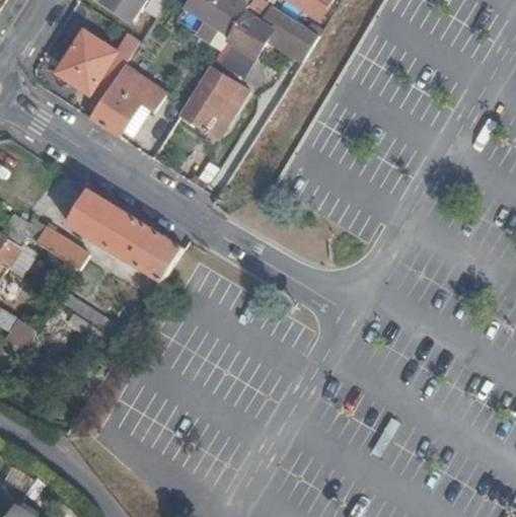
[(135,19),(148,0),(106,0),(105,2),(135,19)]
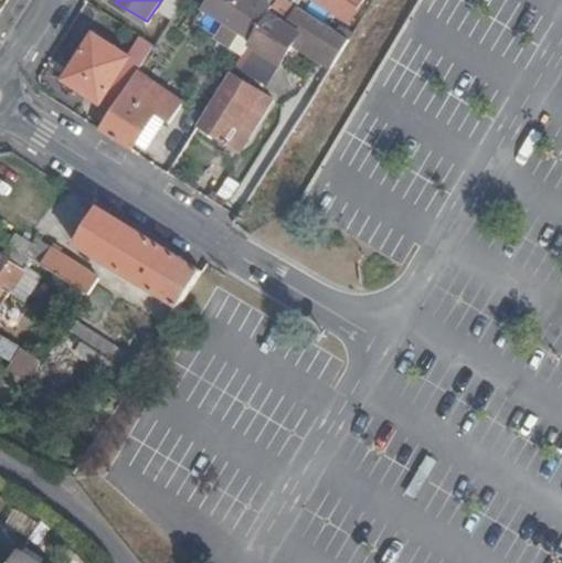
[(239,32),(251,39),(274,0),(202,0),(198,7),(219,20),(239,32)]
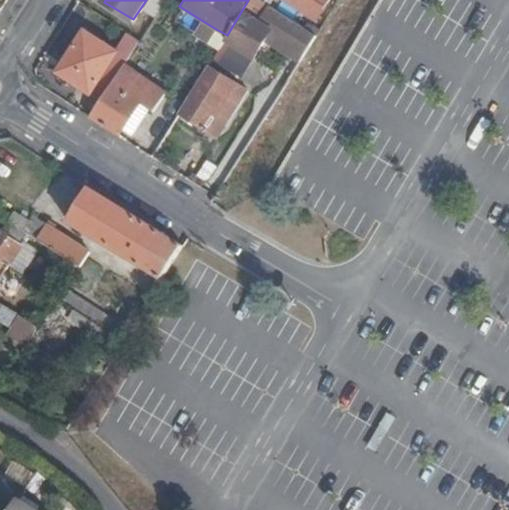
[(298,60),(314,35),(259,0),(248,0),(227,35),(223,41),(249,58),(253,61),(266,41),(298,60)]
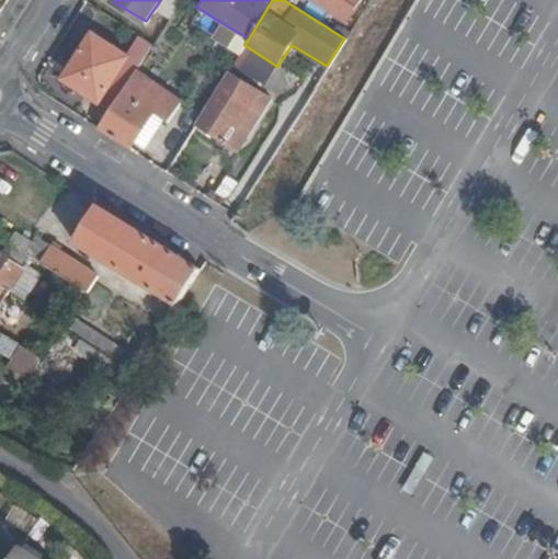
[(312,0),(342,18),(353,0),(312,0)]
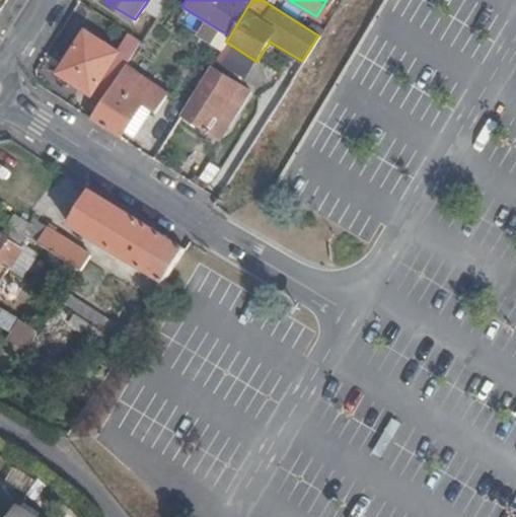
[(219,29),(201,18),(192,33),(209,45),(219,29)]
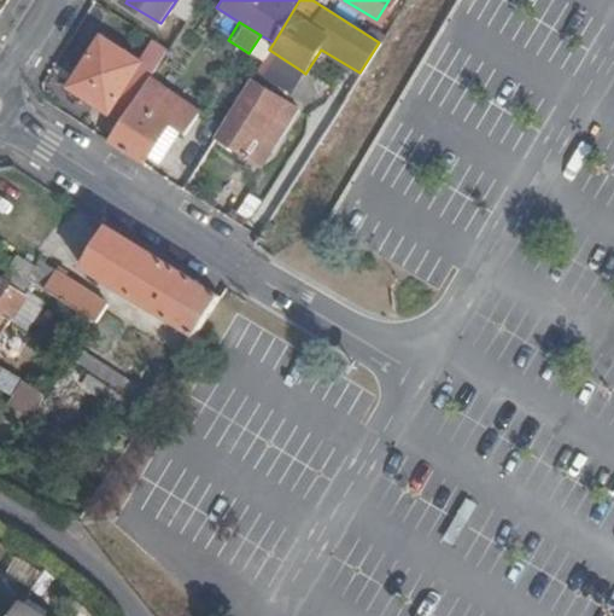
[(69,88),(120,120),(146,77),(151,70),(140,63),(100,38),(69,88)]
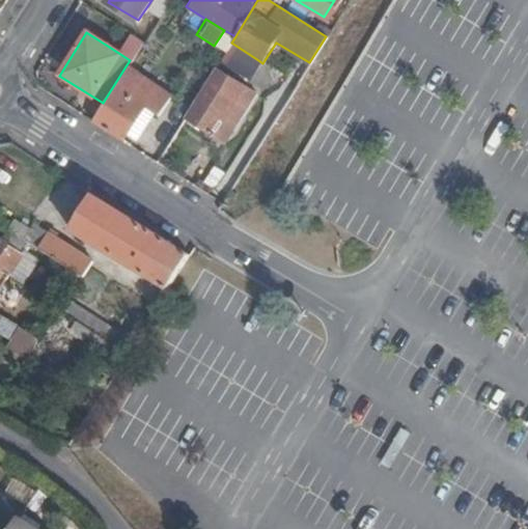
[(120,54),(130,60),(141,40),(132,35),(120,54)]
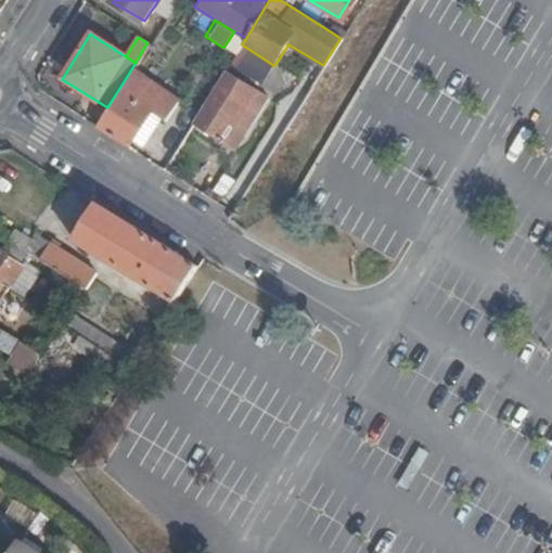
[(256,85),(270,63),(242,44),(228,66),(243,77),(256,85)]
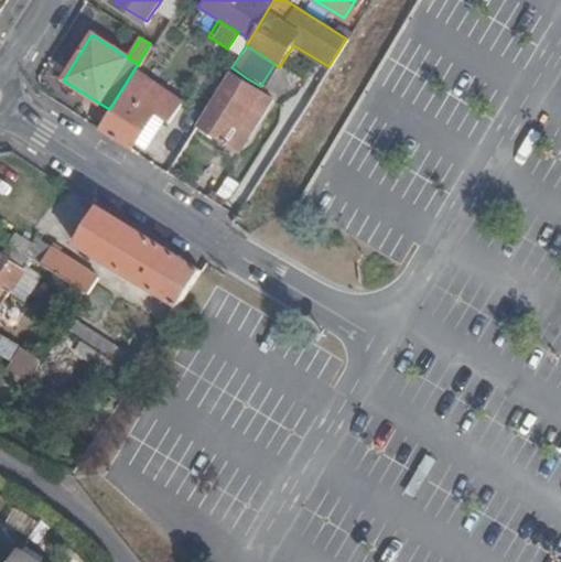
[(228,74),(244,84),(247,78),(232,67),(228,74)]
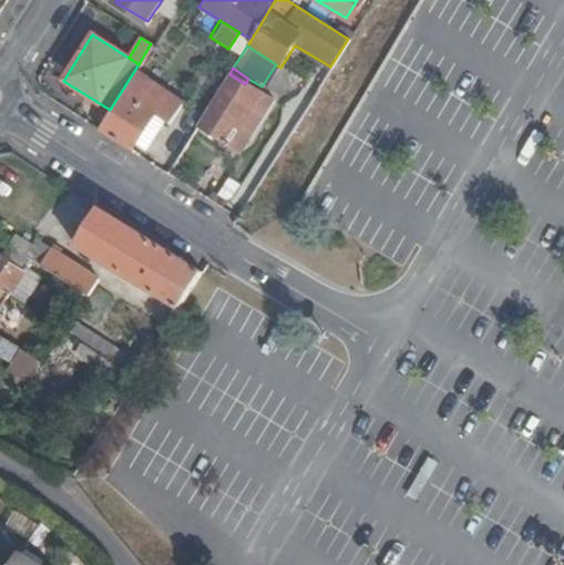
[(134,71),(110,110),(98,130),(131,150),(139,137),(147,142),(163,116),(170,121),(182,101),(134,71)]
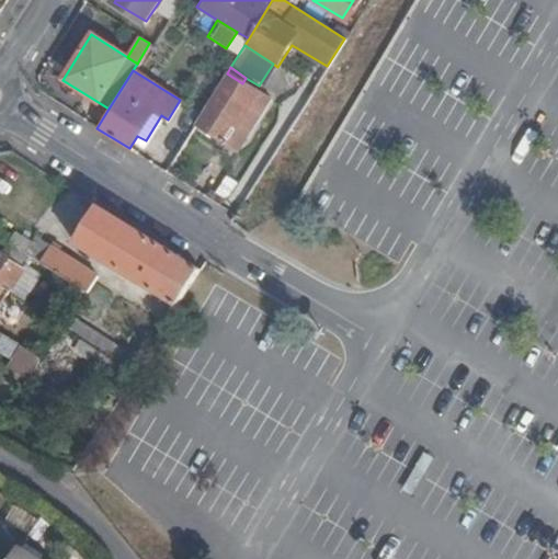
[(227,73),(194,125),(232,148),(264,98),(242,83),(227,73)]
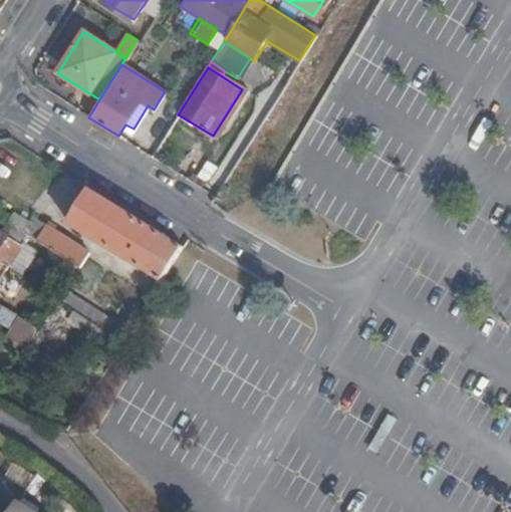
[(84,198),(70,220),(67,224),(161,281),(183,246),(90,189),(84,198)]
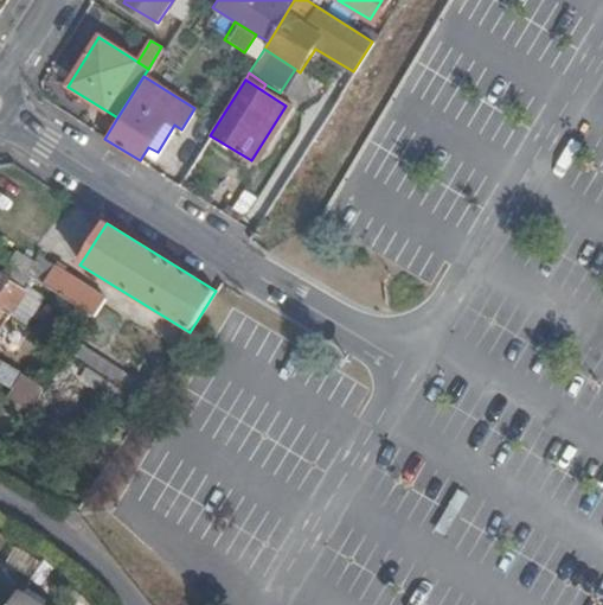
[(76,255),(83,260),(100,234),(92,229),(76,255)]
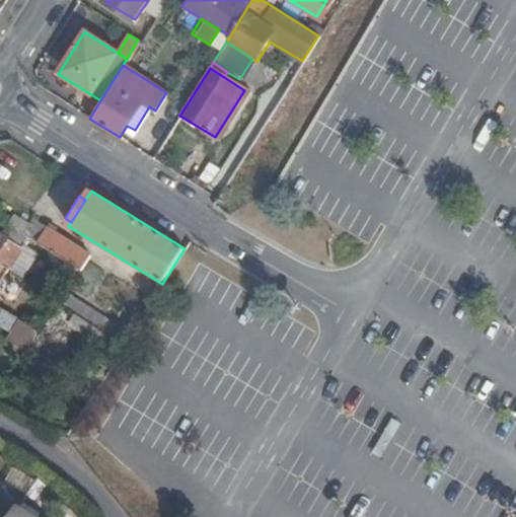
[(8,225),(27,237),(75,268),(79,270),(88,254),(46,228),(43,233),(14,216),(8,225)]
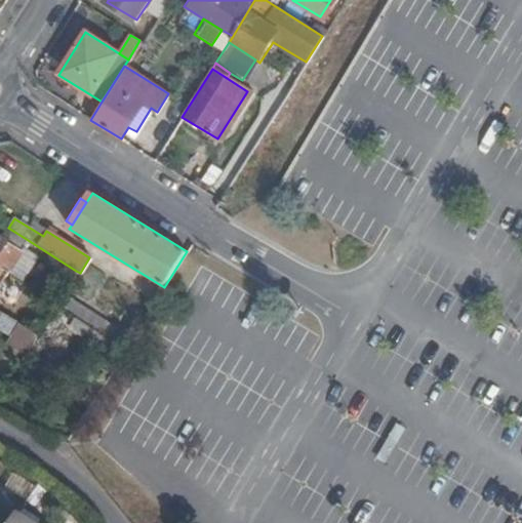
[(0,265),(9,271),(28,240),(8,228),(0,222),(0,265)]
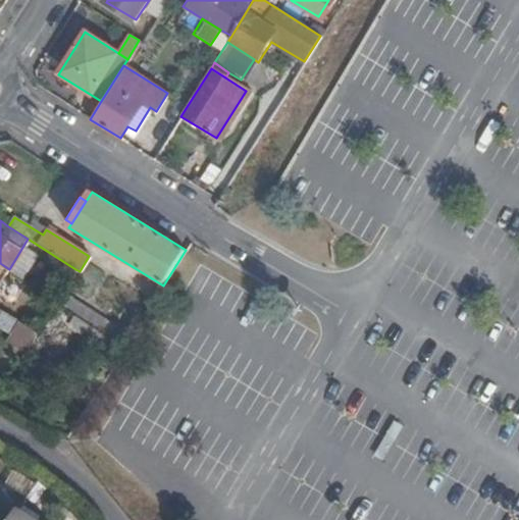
[(0,284),(9,269),(0,263),(0,284)]
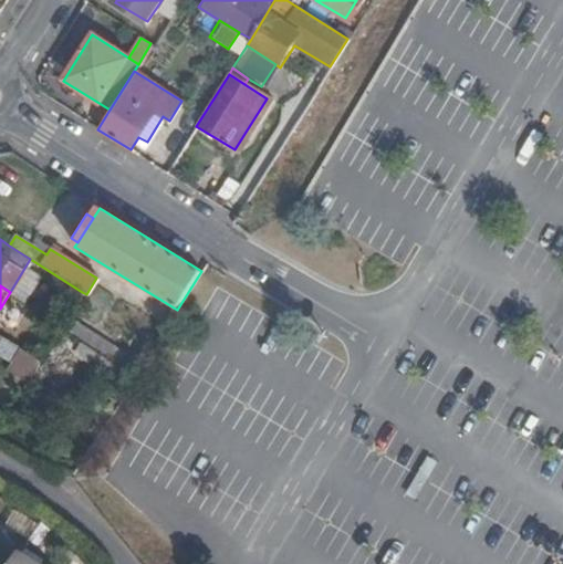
[(137,362),(68,316),(61,325),(133,368),(137,362)]
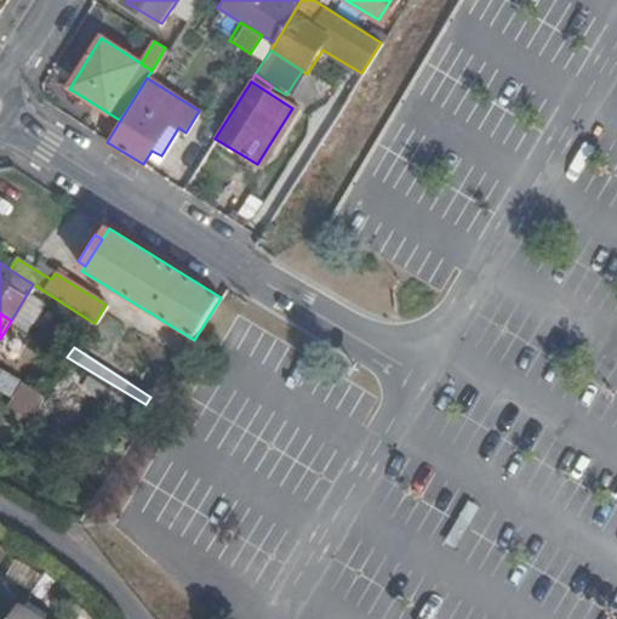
[(81,396),(72,390),(81,373),(68,364),(33,421),(57,436),(81,396)]
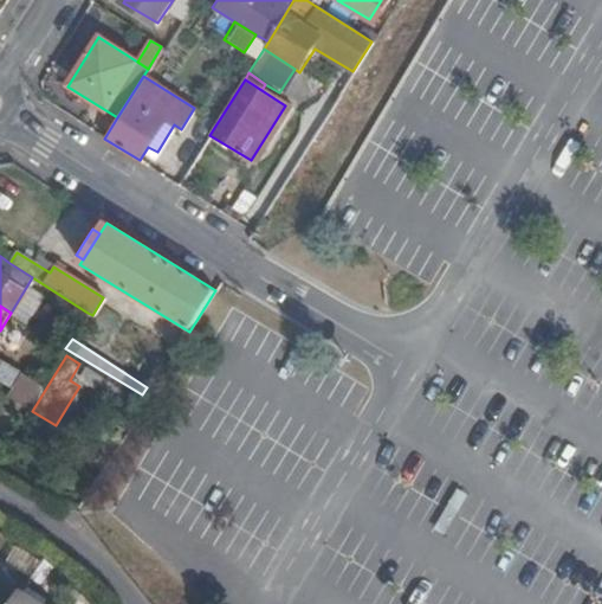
[(43,385),(0,358),(0,380),(11,387),(7,393),(15,399),(14,403),(27,410),(43,385)]
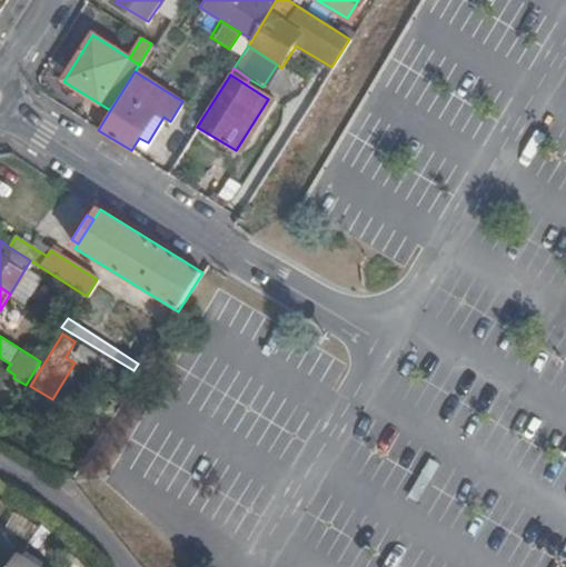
[(107,379),(115,385),(93,421),(102,427),(132,375),(87,347),(80,357),(109,374),(107,379)]
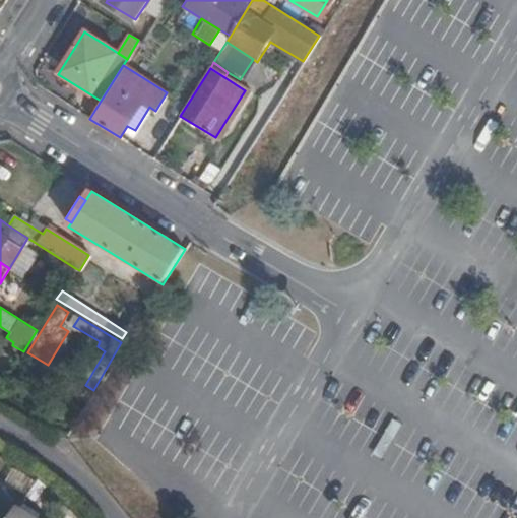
[(10,517),(31,517),(17,508),(10,517)]
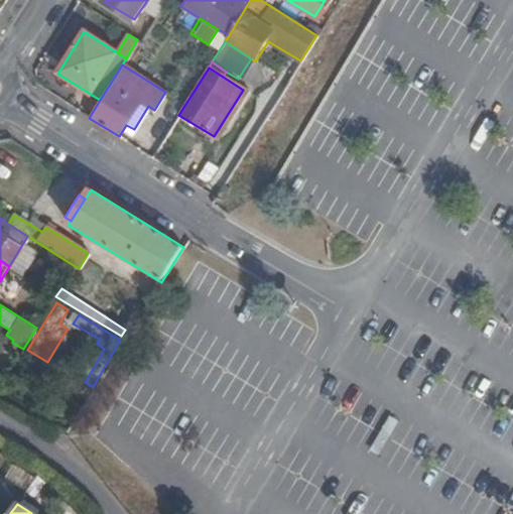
All buildings are outlined.
